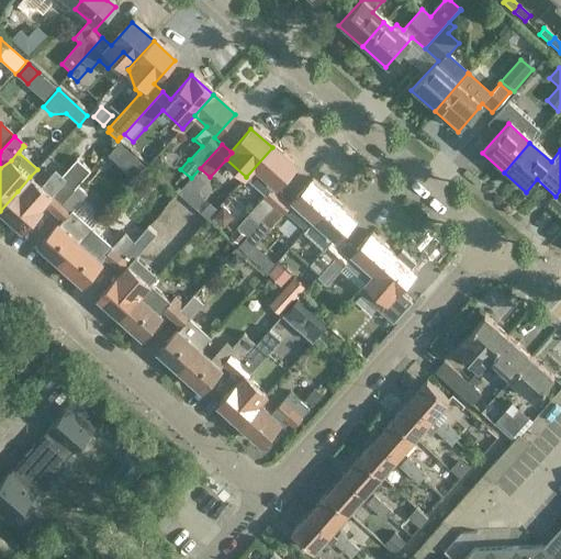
[(147,169),(119,145),(107,157),(136,182),(147,169)]
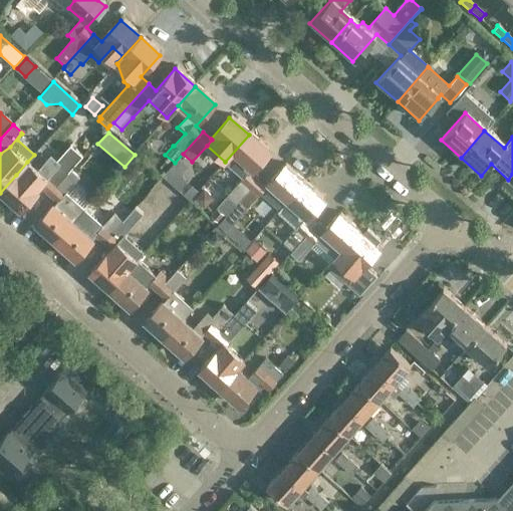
[(242,179),(225,197),(235,206),(257,181),(250,174),(269,153),(249,135),(225,162),(242,179)]
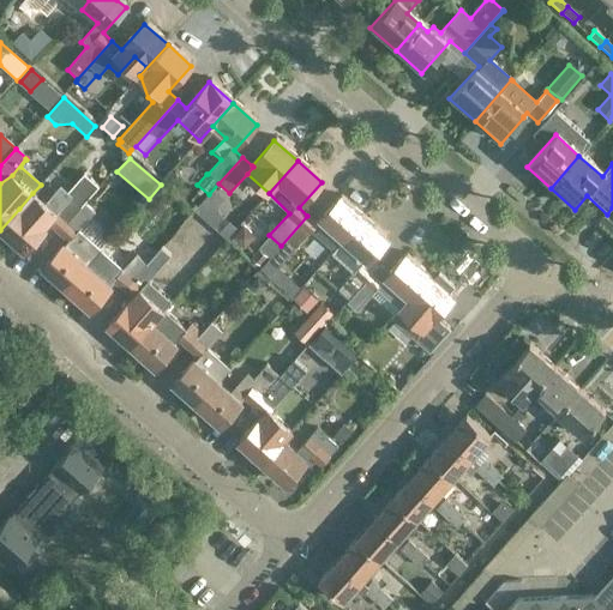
[(55,213),(32,193),(19,209),(0,230),(0,233),(22,253),(43,230),(42,229),(47,224),(56,234),(83,204),(97,188),(83,175),(65,194),(70,198),(55,213)]
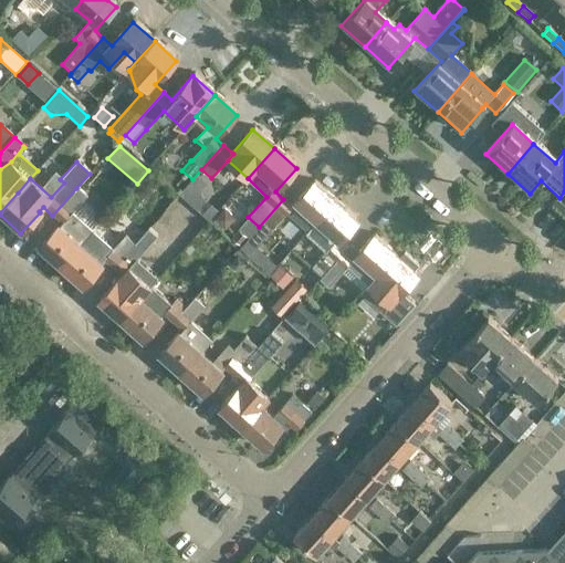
[(208,221),(217,212),(201,198),(201,190),(206,186),(196,177),(179,196),(208,221)]
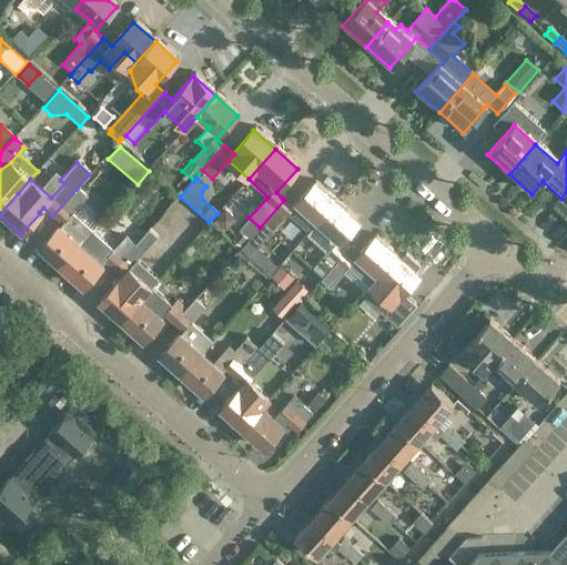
[(314,184),(295,204),(293,208),(284,200),(260,228),(263,224),(272,232),(287,215),(307,234),(335,203),(314,184)]
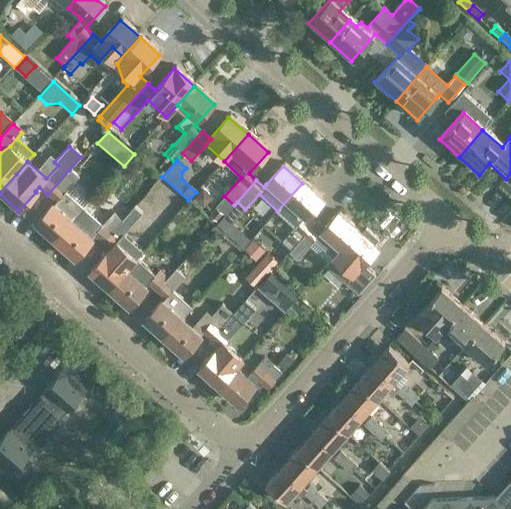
[(78,178),(69,170),(47,195),(56,202),(64,193),(78,178)]
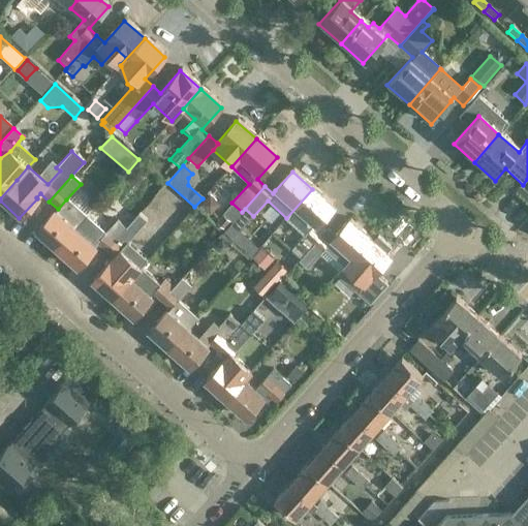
[(175,209),(183,198),(167,185),(159,194),(175,209)]
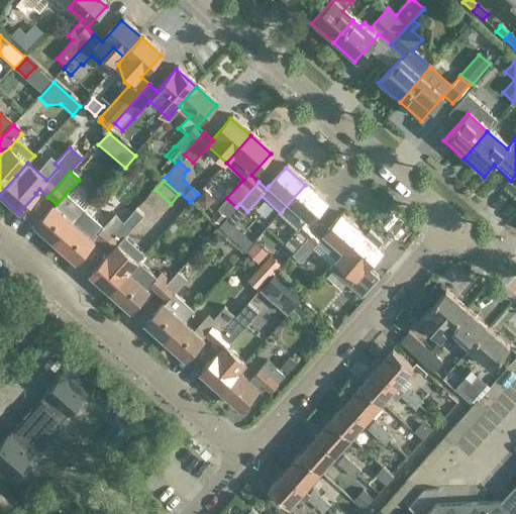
[(515,188),(509,182),(503,188),(515,201),(515,188)]
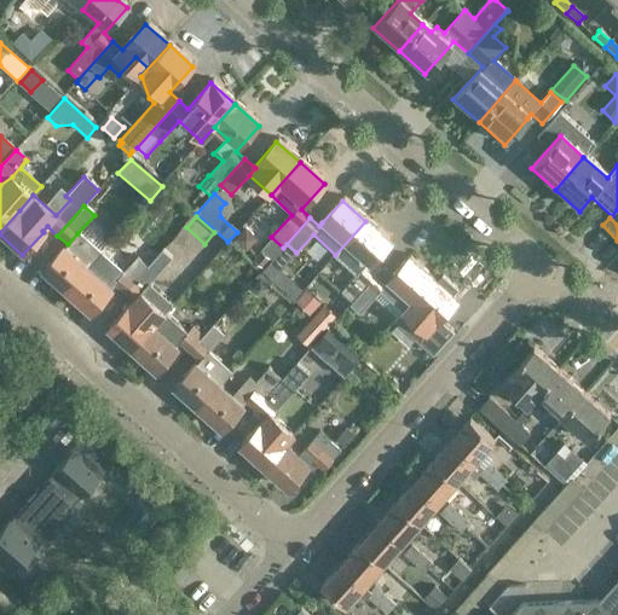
[(335,255),(334,256),(356,276),(341,293),(352,302),(356,300),(358,296),(375,278),(380,271),(370,262),(390,242),(365,221),(335,255)]
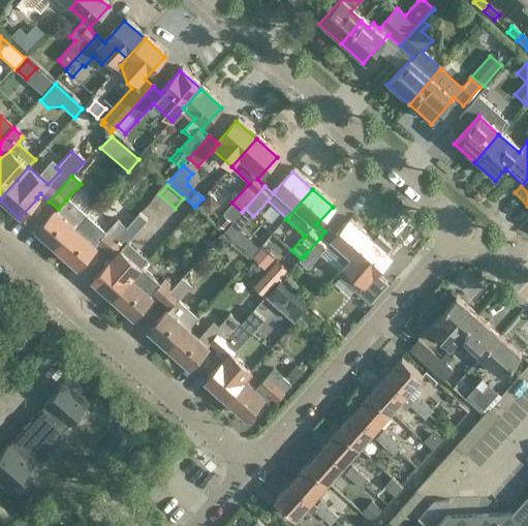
[(211,217),(220,207),(209,196),(199,207),(211,217)]
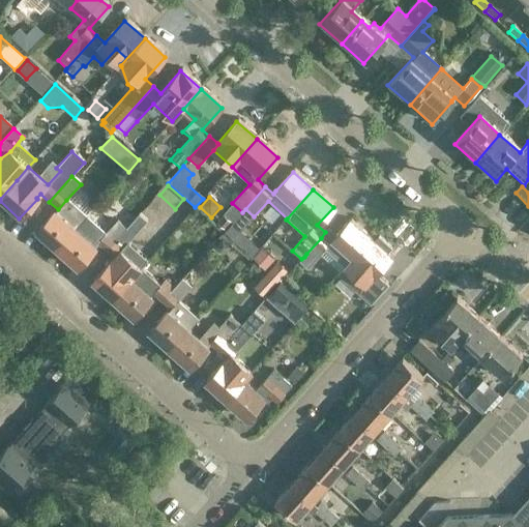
[(56,251),(74,231),(86,217),(66,200),(58,209),(54,213),(54,212),(35,233),(56,251)]
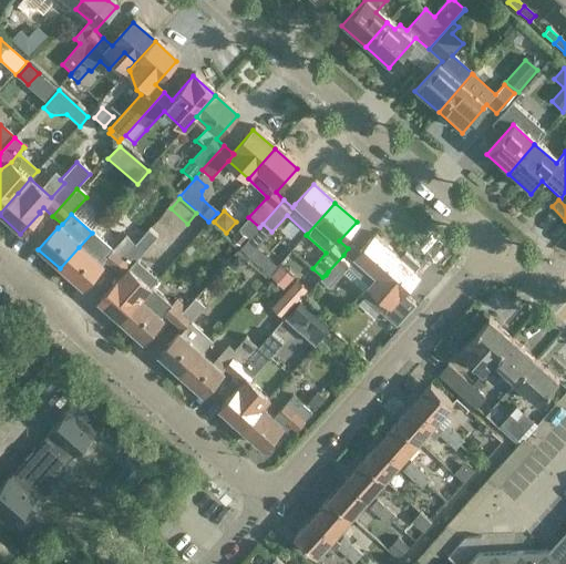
[(269,277),(277,268),(257,249),(271,233),(263,225),(240,250),(269,277)]
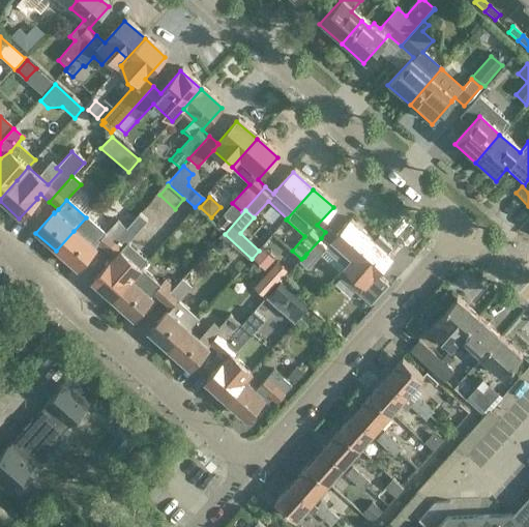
[(224,232),(231,224),(224,217),(216,225),(224,232)]
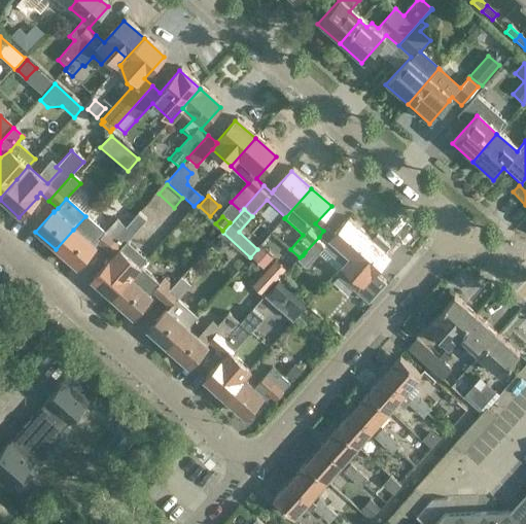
[(104,251),(125,228),(115,219),(95,243),(104,251)]
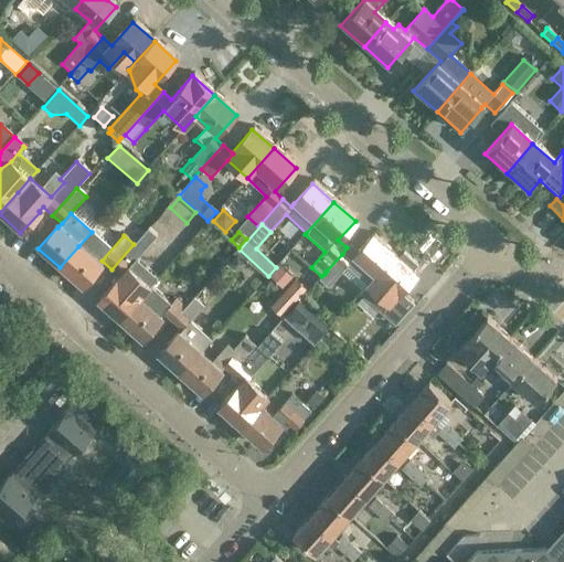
[(362,292),(394,256),(373,236),(351,262),(342,254),(327,271),(337,279),(343,272),(351,278),(363,265),(374,276),(361,290),(362,292)]
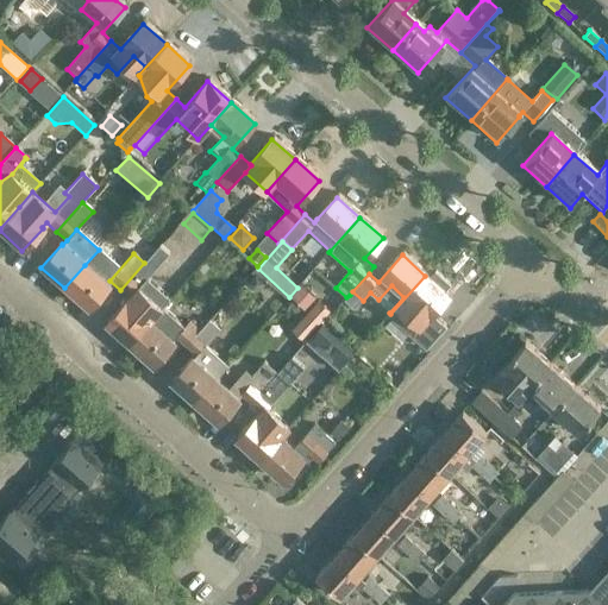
[(148,282),(155,272),(144,263),(120,290),(130,298),(131,300),(148,282)]
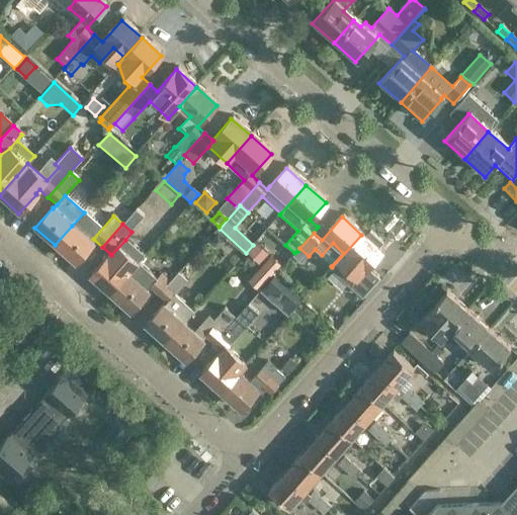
[(72,226),(55,245),(75,263),(92,244),(72,226)]
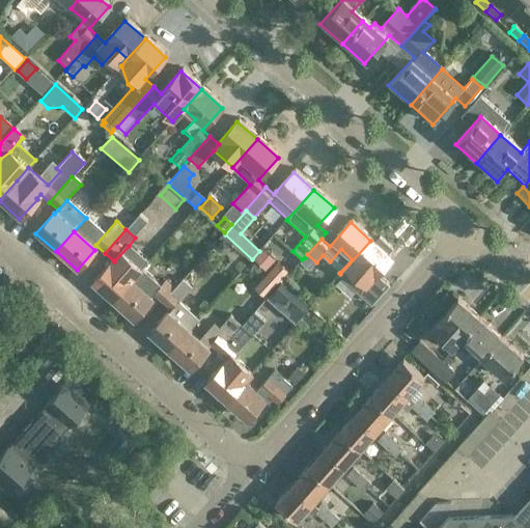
[(375,276),(391,258),(387,255),(392,250),(379,238),(374,243),(370,241),(340,274),(338,276),(371,305),(388,286),(375,276)]
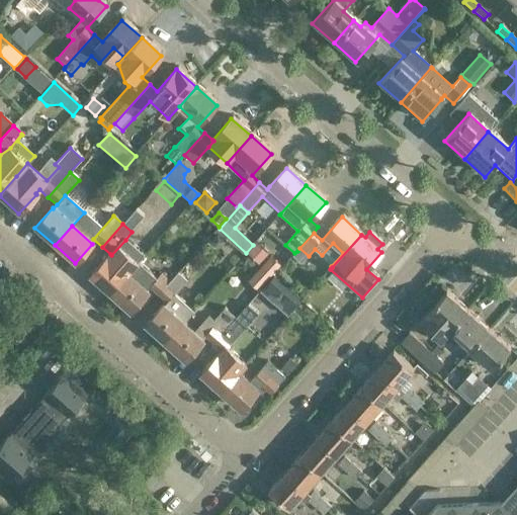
[(227,244),(217,235),(208,244),(214,249),(222,249),(227,244)]
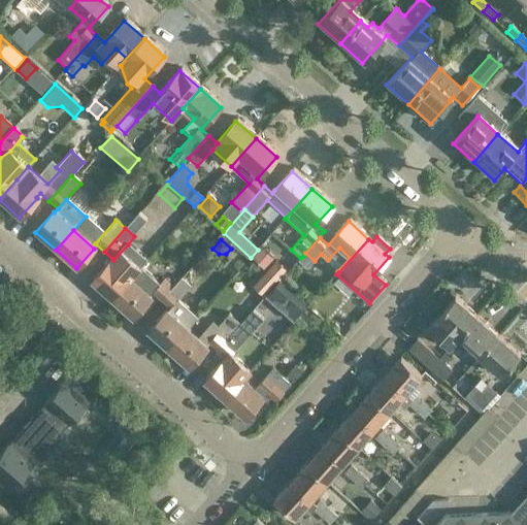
[(92,283),(111,300),(129,281),(139,268),(146,261),(128,244),(113,260),(112,259),(92,283)]
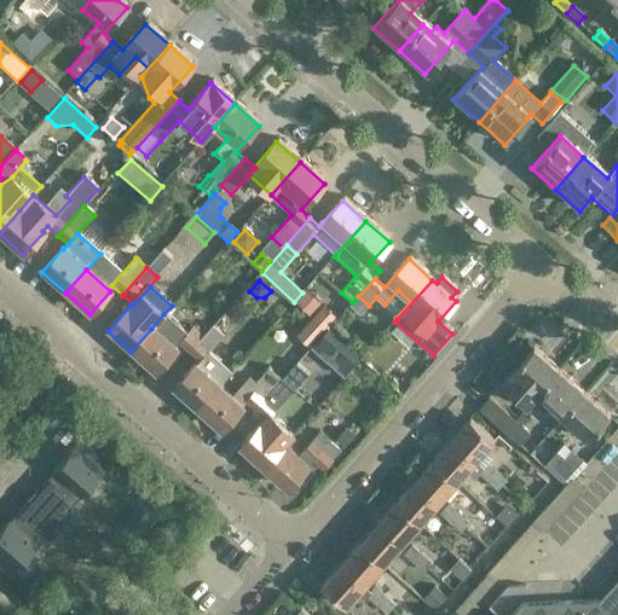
[(310,318),(321,306),(307,291),(295,303),(310,318)]
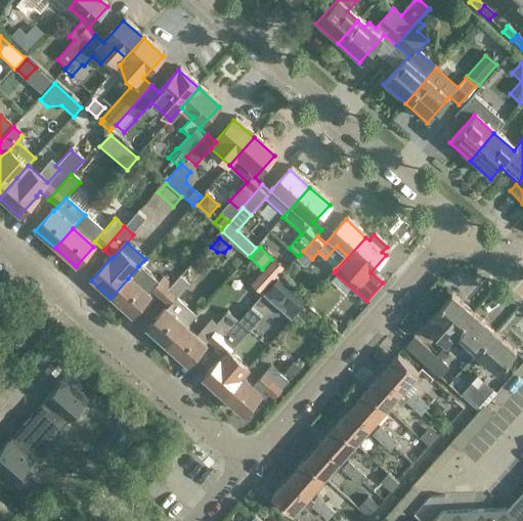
[(251,286),(261,296),(286,270),(274,260),(251,286)]
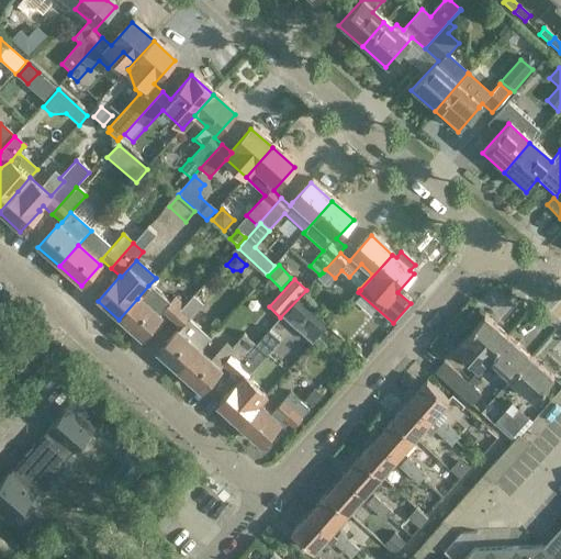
[(159,317),(158,316),(161,313),(169,303),(148,286),(137,299),(119,320),(141,338),(159,317)]
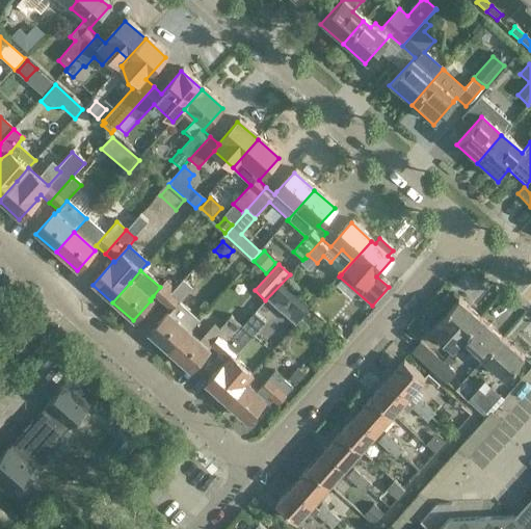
[(192,289),(183,281),(175,289),(162,303),(171,312),(168,315),(167,315),(149,335),(169,352),(187,333),(198,320),(179,302),(192,289)]
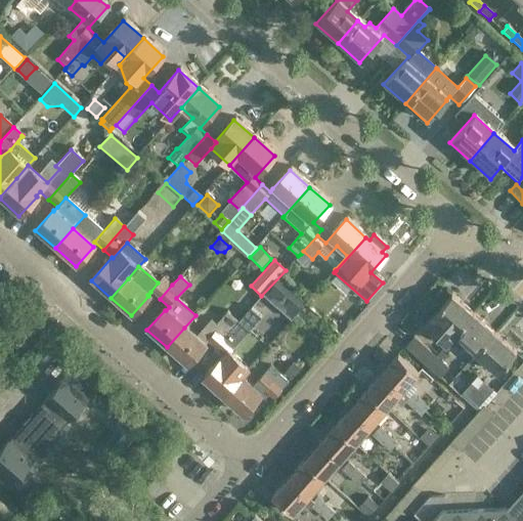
[(160,299),(172,285),(163,276),(158,283),(150,292),(160,299)]
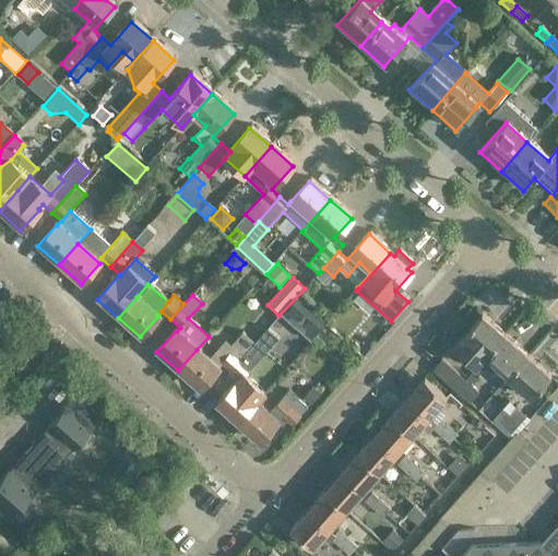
[(310,342),(324,327),(295,300),(281,317),(310,342)]
